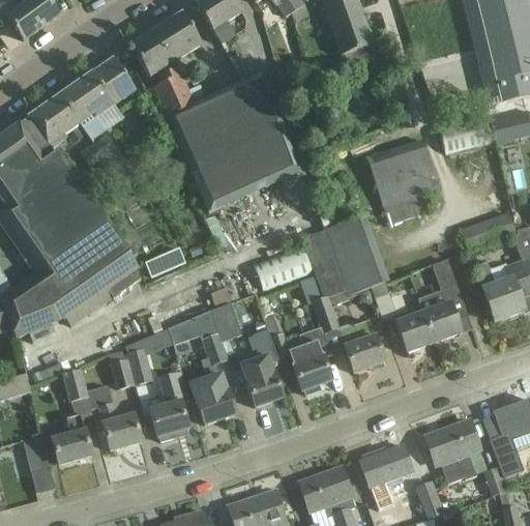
[(19,0),(21,2),(4,13),(23,39),(59,13),(49,0),(19,0)]
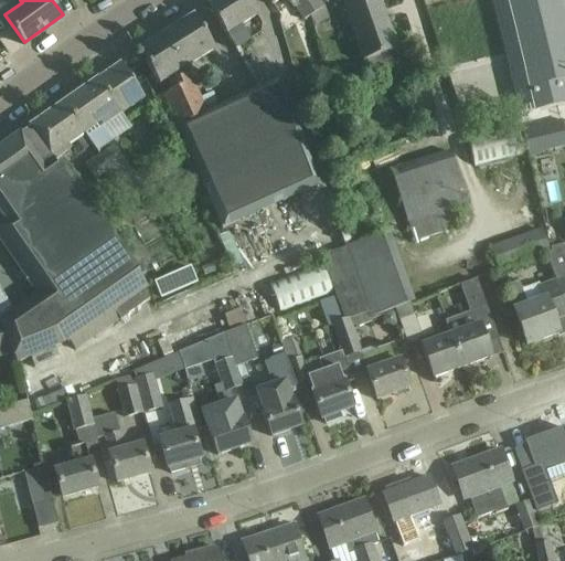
[(257,11),(251,0),(213,0),(209,3),(220,22),(225,32),(226,31),(235,45),(249,36),(240,22),(257,11)]
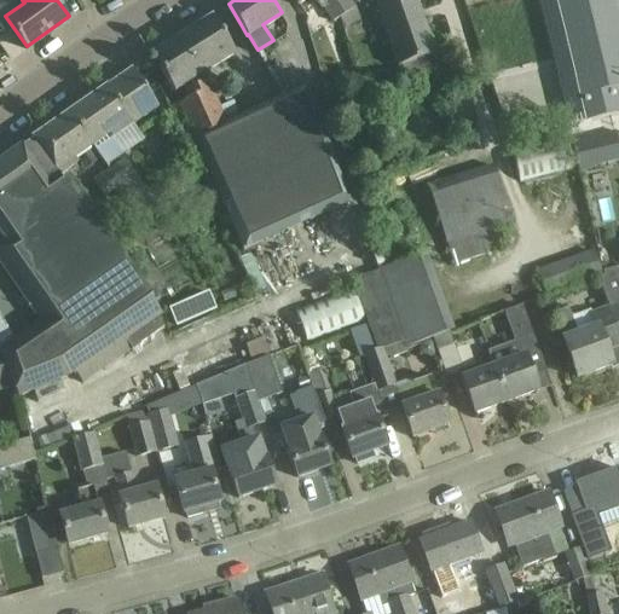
[(342,11),(335,0),(295,0),(296,3),(300,0),(316,0),(320,6),(323,5),(331,19),(329,21),(336,33),(345,27),(339,13),(342,11)]
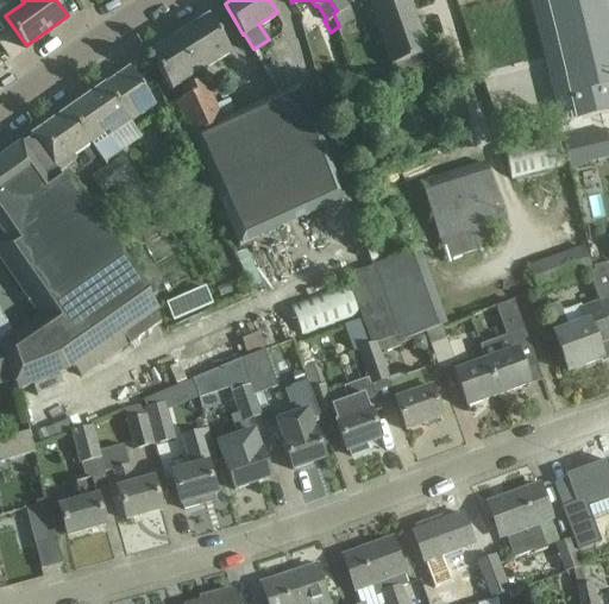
[(330,0),(337,11),(349,4),(346,0),(330,0)]
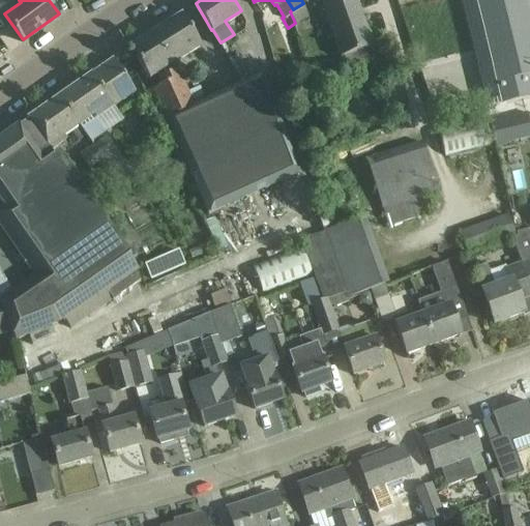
[(322,0),(341,55),(346,68),(369,60),(364,47),(372,44),(357,0),(322,0)]
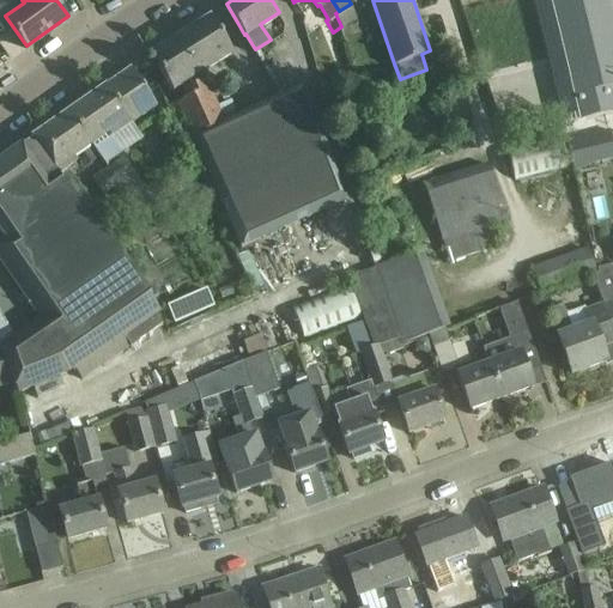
[(542,0),(572,120),(612,109),(612,0),(542,0)]
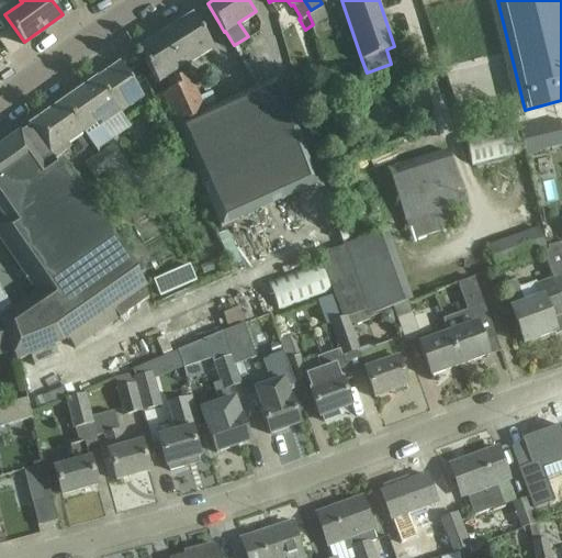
[(222,223),(282,196),(273,175),(278,173),(242,92),(205,109),(188,70),(184,64),(213,46),(192,13),(137,47),(152,71),(159,66),(161,69),(165,77),(156,81),(222,223)]
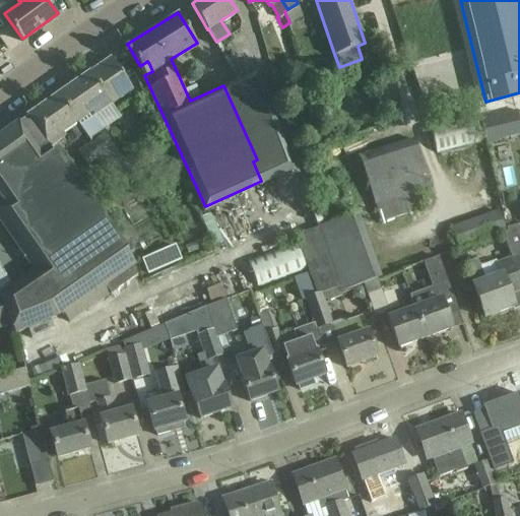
[(304,65),(299,51),(289,55),(295,68),(304,65)]
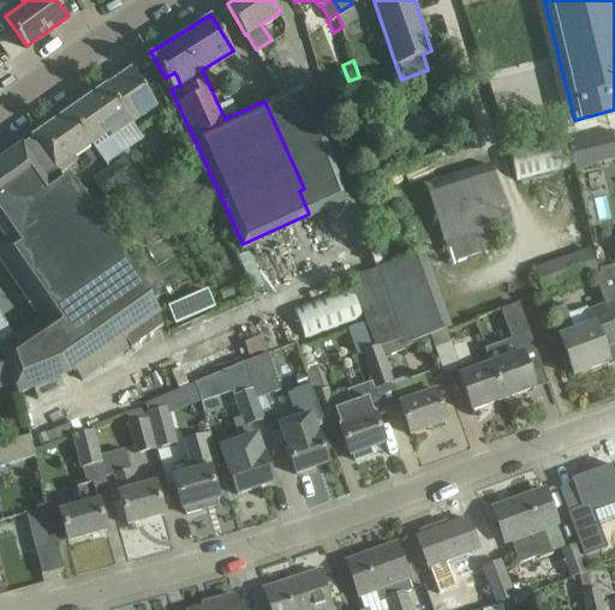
[(124,155),(109,135),(156,102),(144,85),(131,65),(69,108),(91,142),(108,166),(124,155)]
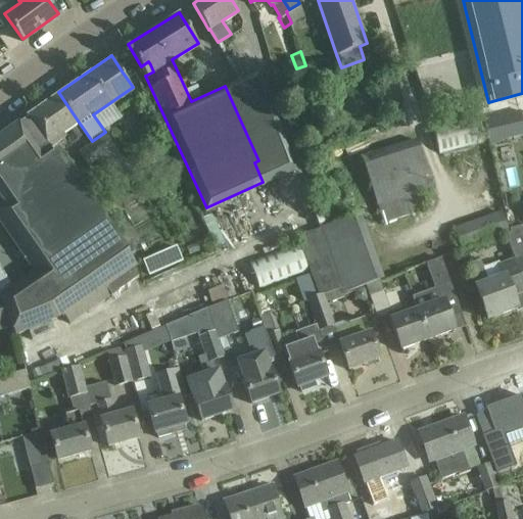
[(296,167),(258,71),(225,86),(258,160),(254,162),(263,182),(296,167)]
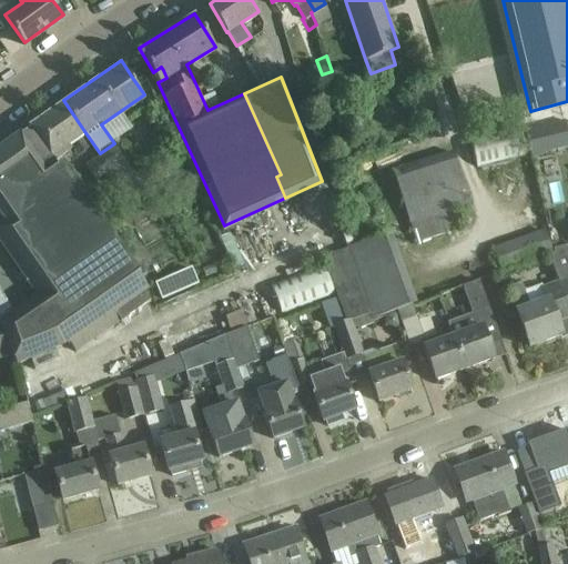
[(84,131),(63,100),(29,124),(54,158),(71,147),(68,142),(84,131)]
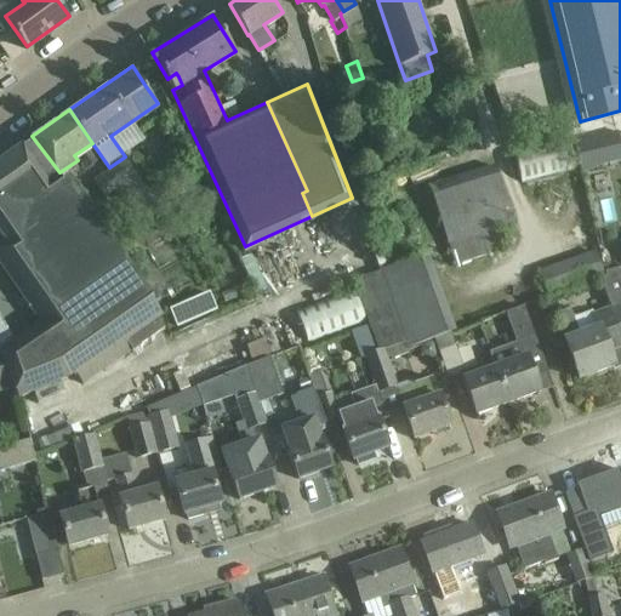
[(620,157),(620,142),(617,127),(574,138),(581,167),(620,157)]
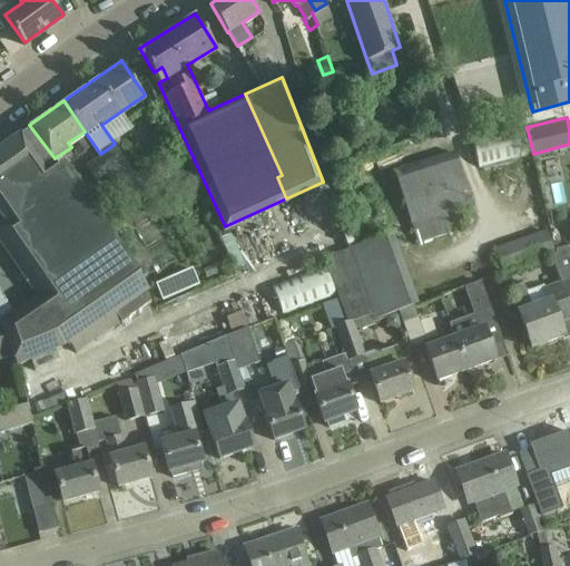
[(519,125),(471,137),(478,163),(526,149),(519,125)]
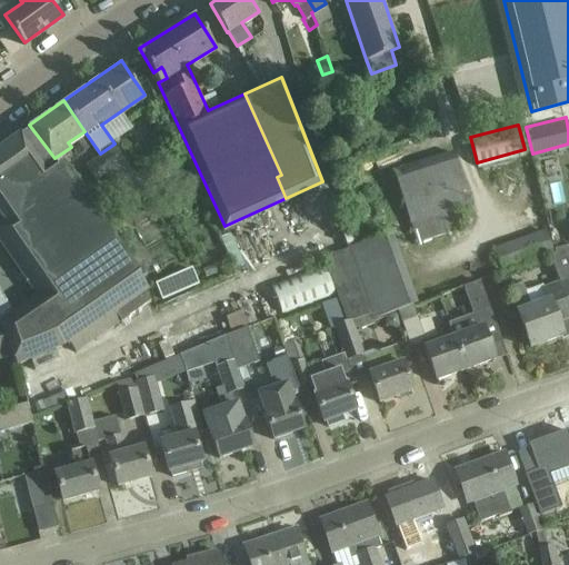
[(20,131),(0,144),(0,211),(3,217),(0,219),(0,239),(37,293),(12,308),(0,317),(0,319),(2,326),(12,352),(17,360),(60,343),(69,336),(78,349),(150,298),(148,284),(140,273),(141,273),(62,160),(58,164),(55,158),(30,127),(21,132),(20,131)]
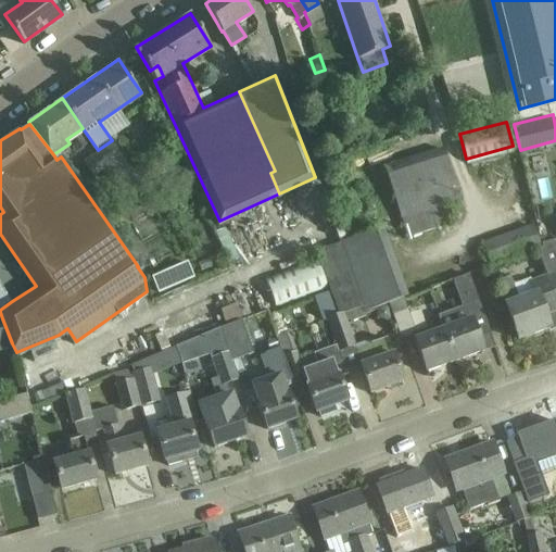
[(108,163),(112,170),(129,195),(143,185),(122,154),(112,140),(98,150),(108,163)]
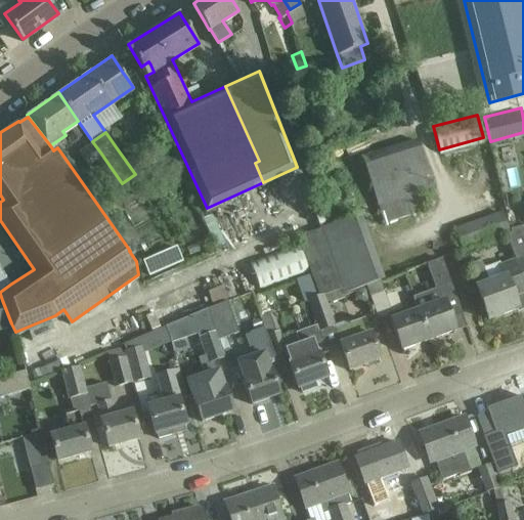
[(418,138),(362,155),(378,202),(406,192),(410,205),(423,201),(420,188),(433,184),(418,138)]
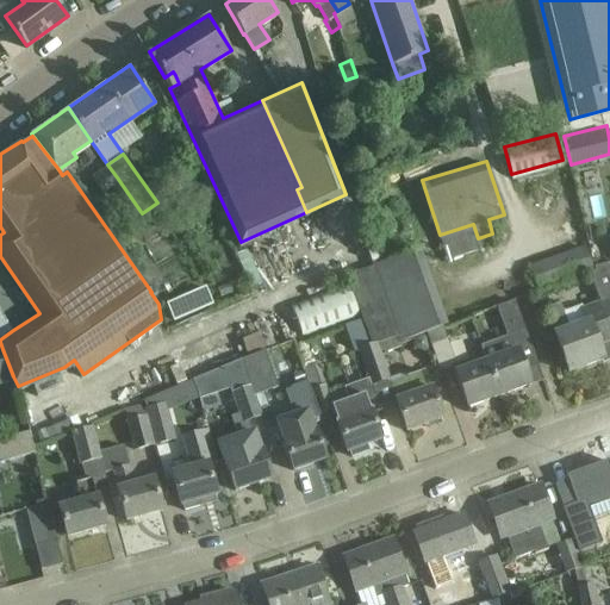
[(117,191),(123,186),(118,179),(107,164),(93,174),(104,189),(112,184),(117,191)]
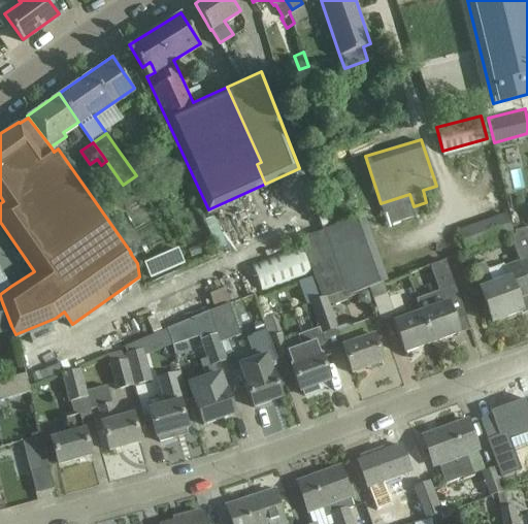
[(510,234),(512,235),(516,234),(515,229),(513,229),(505,210),(459,228),(466,250),(510,234)]
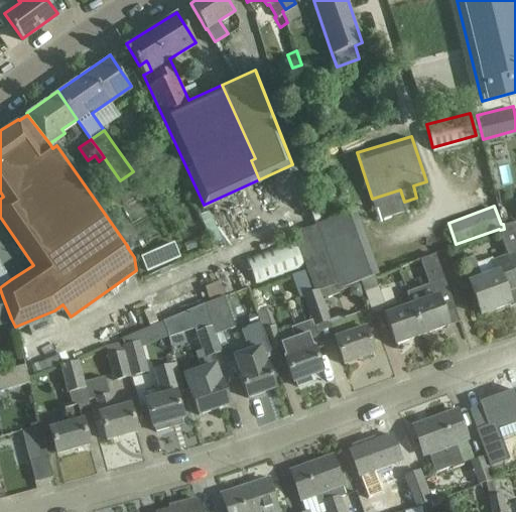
[(515,223),(515,221),(503,224),(504,229),(500,230),(509,256),(515,276),(515,223)]
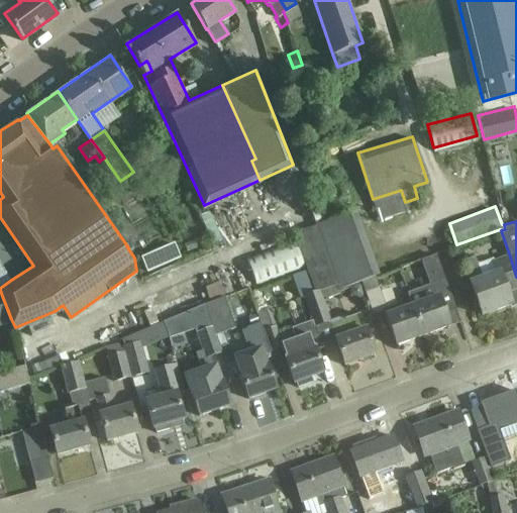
[(315,291),(337,283),(338,283),(317,222),(294,230),(315,291)]
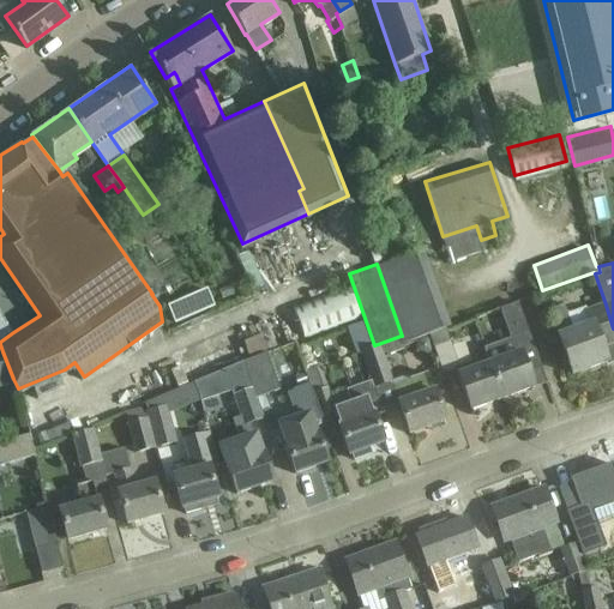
[(175,317),(220,305),(215,284),(169,297),(175,317)]
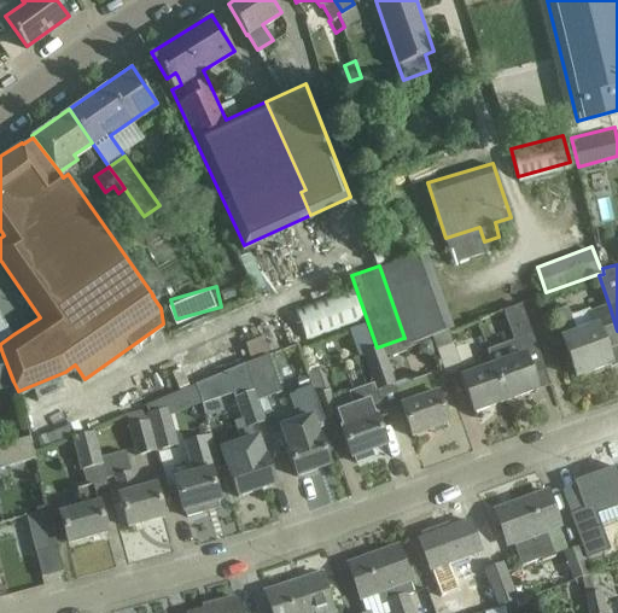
[(296,308),(305,334),(362,313),(351,286),(296,308)]
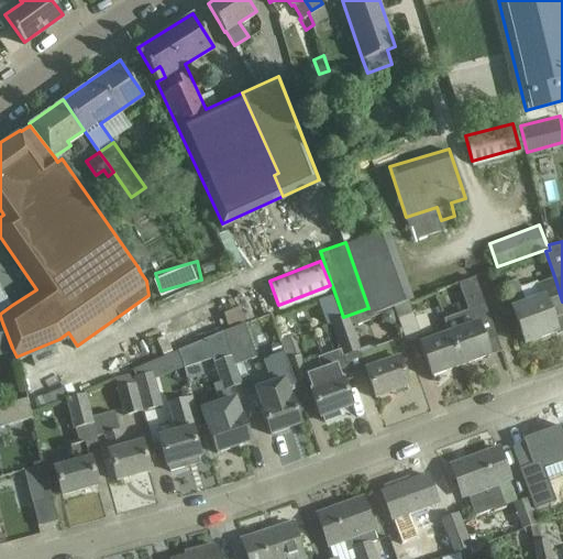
[(519,286),(516,277),(504,282),(512,308),(517,320),(525,341),(526,340),(555,329),(556,329),(550,314),(562,308),(562,303),(559,292),(555,280),(539,286),(537,280),(519,286)]
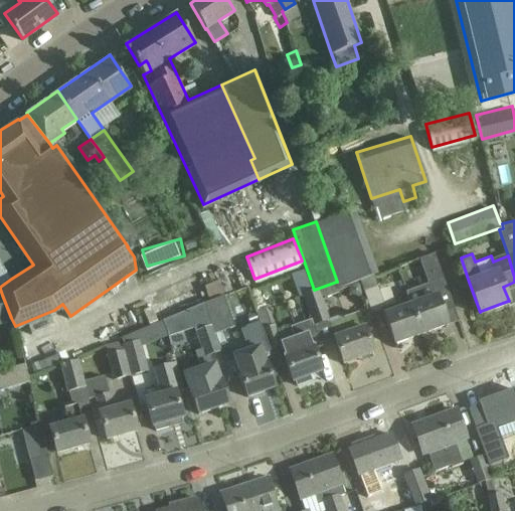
[(405,290),(410,303),(420,332),(446,323),(443,316),(456,311),(437,258),(420,263),(427,282),(405,290)]
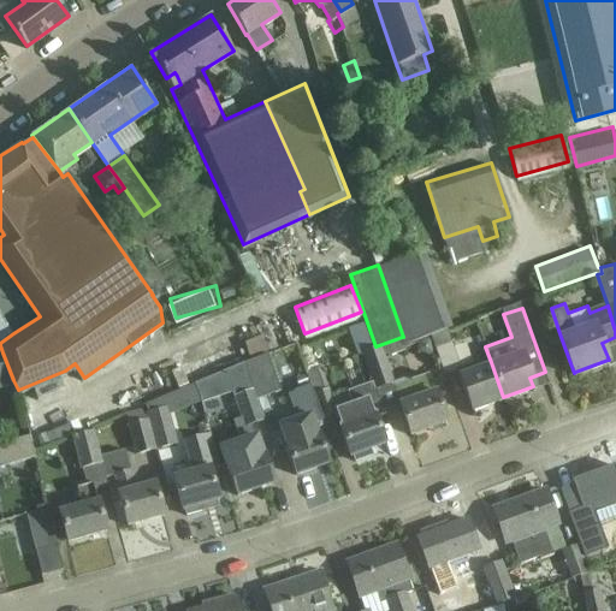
[(363,318),(348,324),(357,353),(373,346),(363,318)]
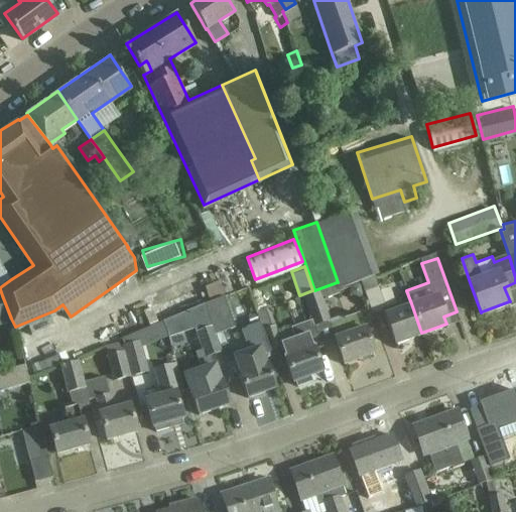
[(386,305),(375,274),(361,279),(373,310),(386,305)]
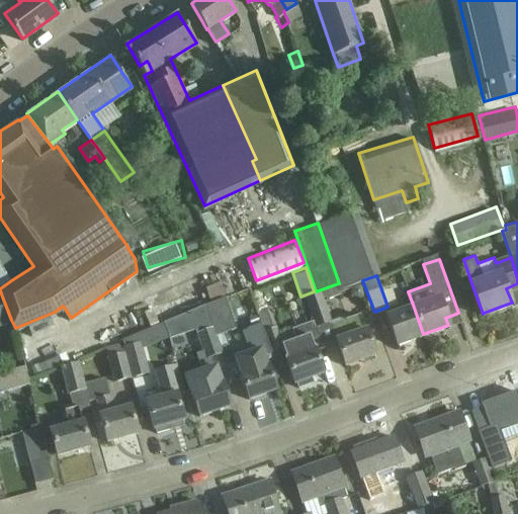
[(338,283),(316,291),(306,295),(316,324),(331,318),(323,294),(326,294),(326,296),(341,290),(338,283)]
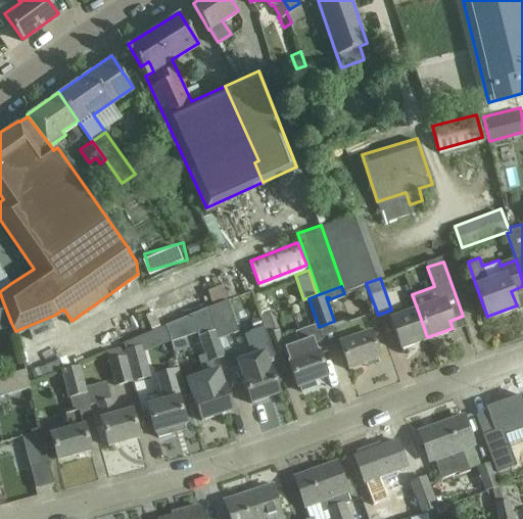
[(229,298),(207,305),(207,307),(216,328),(216,329),(219,336),(239,329),(229,298)]
